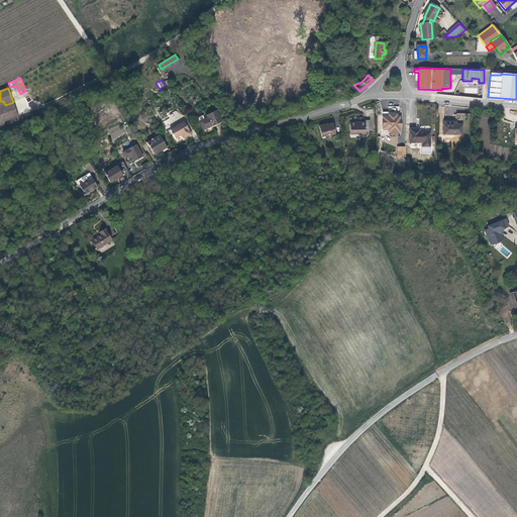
[(3,101),(0,101),(0,122),(19,116),(13,102),(5,105),(3,101)]
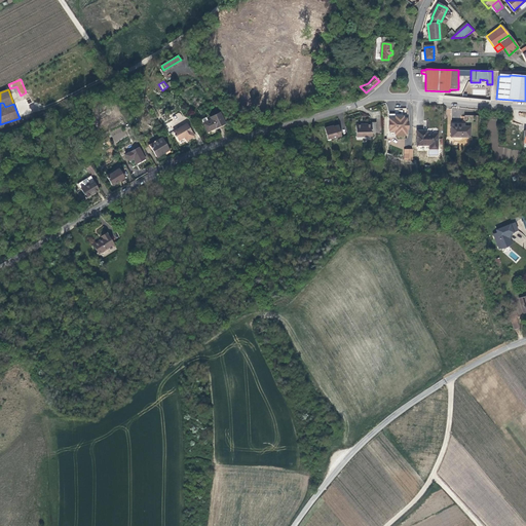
[(524,113),(515,112),(515,124),(525,125),(524,113)]
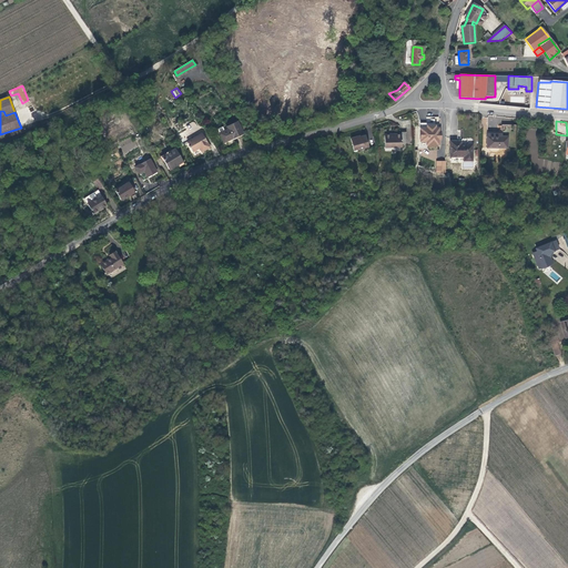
[(252,137),(245,125),(241,128),(246,139),(252,137)]
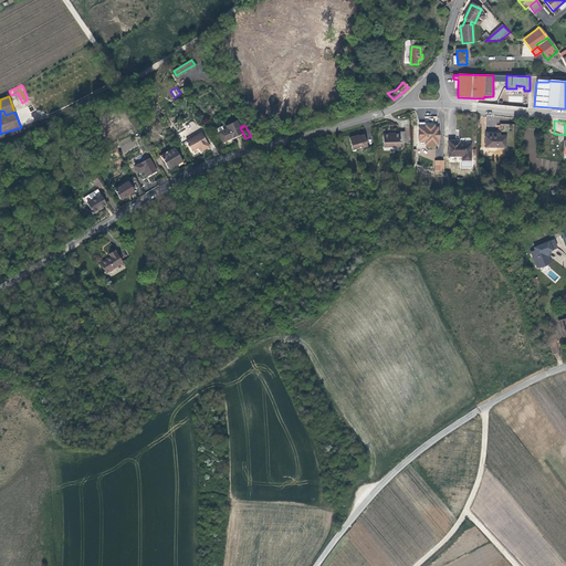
[(425,128),(419,128),(419,143),(428,142),(428,146),(438,145),(438,140),(439,140),(439,132),(437,132),(437,128),(433,128),(433,129),(431,129),(431,126),(425,126),(425,128)]
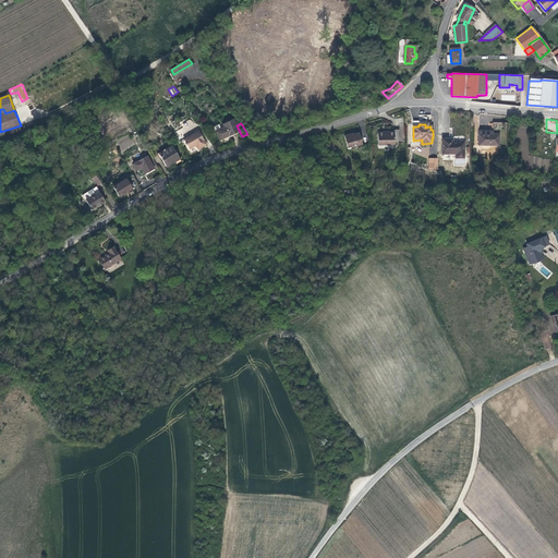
[(242,136),(237,125),(230,129),(231,131),(228,132),(223,134),(221,130),(217,132),(222,145),(231,141),(232,141),(242,136)]
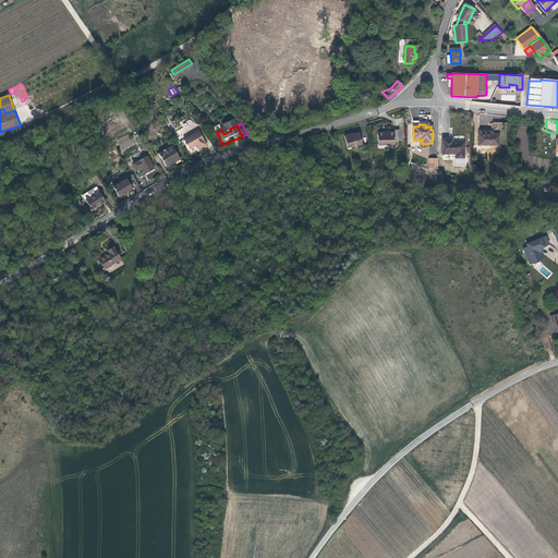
[(393,133),(377,134),(377,146),(393,145),(393,141),(399,140),(399,129),(393,130),(393,133)]
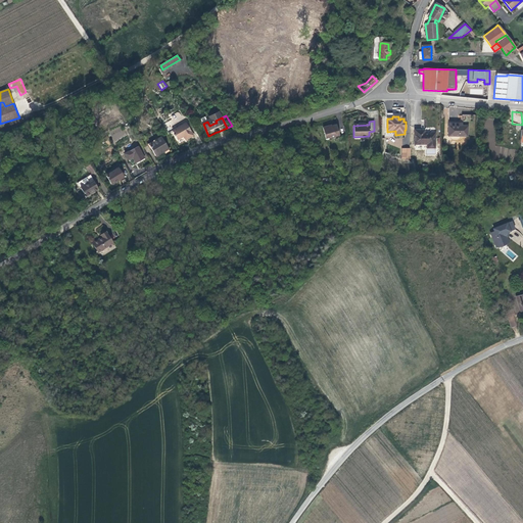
[(460,126),(462,126),(462,123),(448,123),(448,138),(468,138),(468,128),(462,128),(460,128),(460,126)]
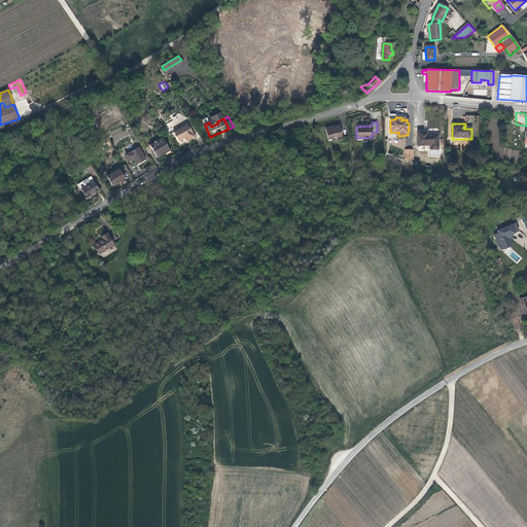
[(196,137),(188,125),(174,133),(180,142),(185,138),(188,142),(196,137)]
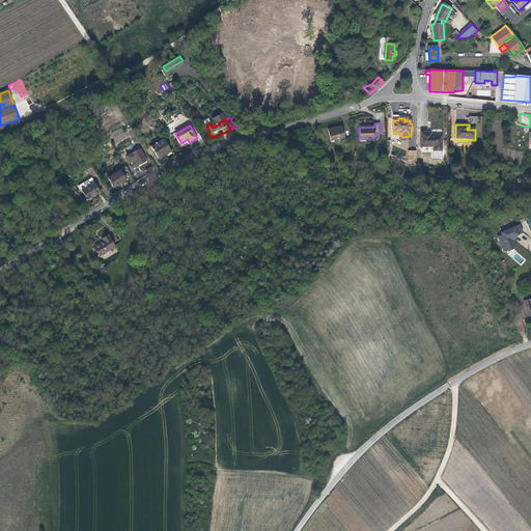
[(333,128),(327,130),(330,140),(335,139),(344,137),(341,127),(333,129),(333,128)]
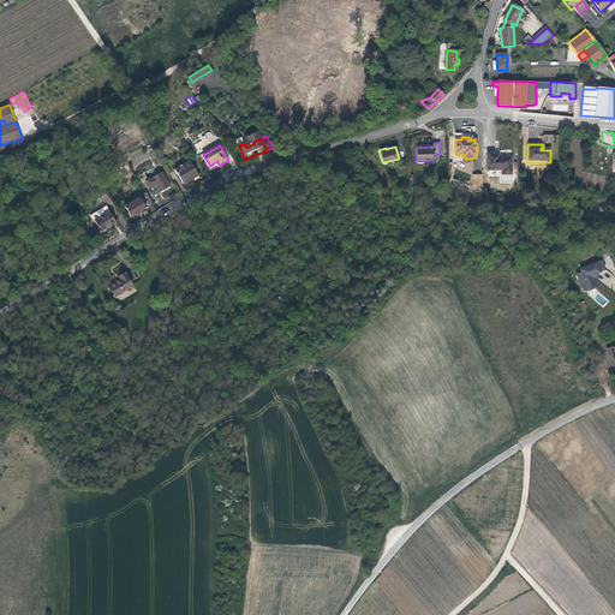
[(133,166),(149,160),(144,148),(129,155),(133,166)]
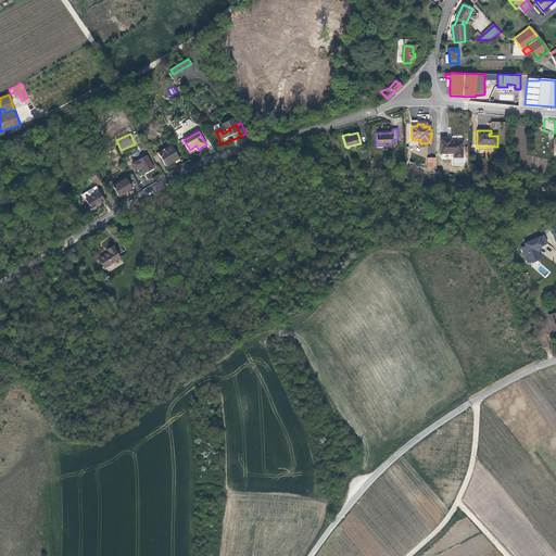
[(454,159),(463,159),(463,142),(451,142),(451,143),(447,143),(447,139),(440,139),(441,154),(454,154),(454,159)]
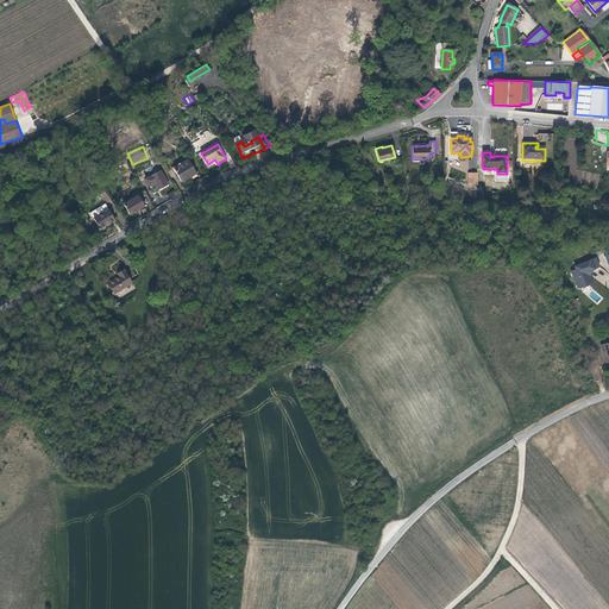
[(195,173),(188,161),(174,169),(180,181),(187,177),(186,176),(189,175),(189,176),(190,176),(195,173)]
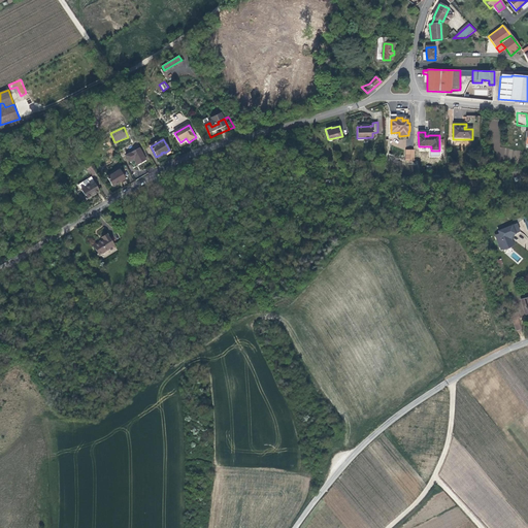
[(144,158),(137,145),(125,154),(128,159),(132,157),(136,163),(144,158)]
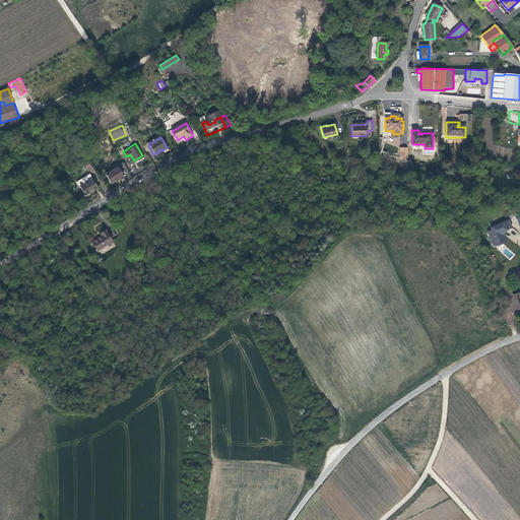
[(123,175),(118,166),(105,174),(111,183),(123,175)]
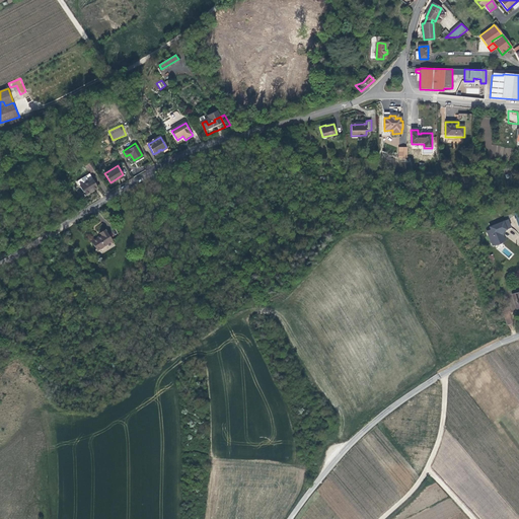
[(97,187),(92,178),(80,187),(85,195),(97,187)]
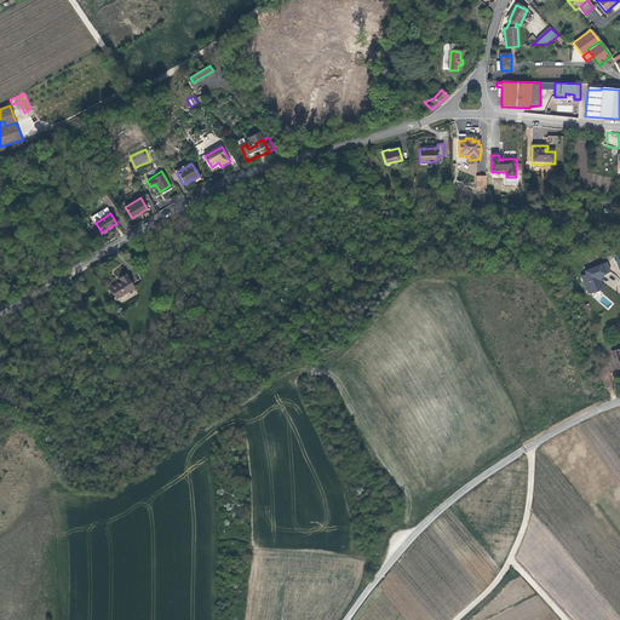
[(603,288),(601,282),(600,280),(601,277),(603,276),(604,275),(601,269),(607,267),(606,263),(584,273),(585,275),(580,277),(587,294),(603,288)]
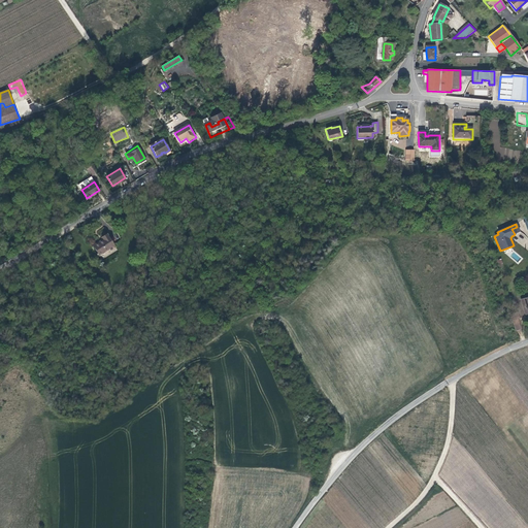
[(95,245),(100,255),(114,246),(108,234),(102,237),(103,240),(95,245)]
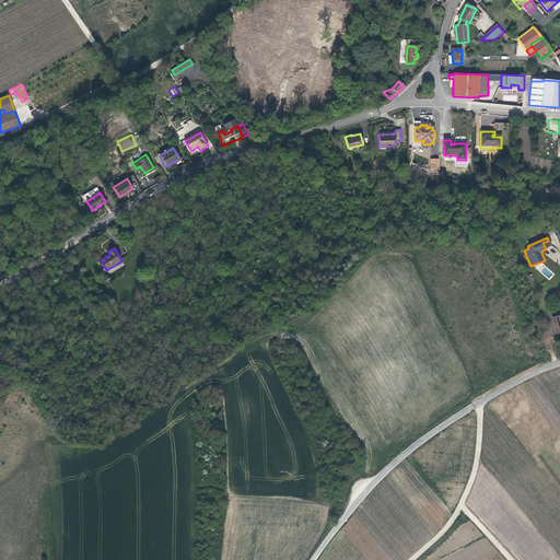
[(541,334),(546,351),(551,350),(548,338),(550,337),(548,331),(541,334)]
